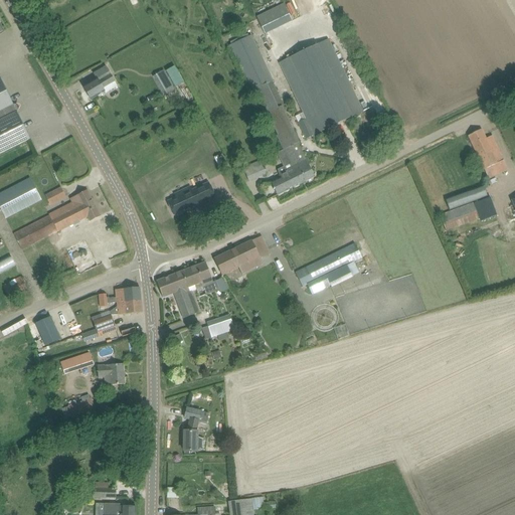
[(282,3),(253,16),(263,34),(290,21),(282,3)]
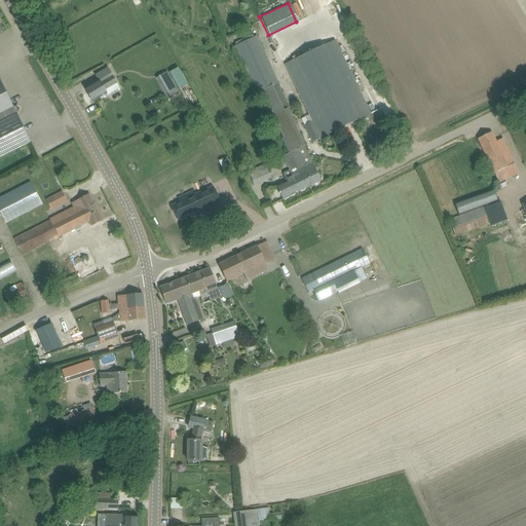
[(283,138),(282,139),(289,154),(290,153),(306,188),(322,181),(304,146),(305,145),(288,109),(290,108),(257,36),(233,47),(256,94),(258,92),(269,116),(271,115),(283,138)]
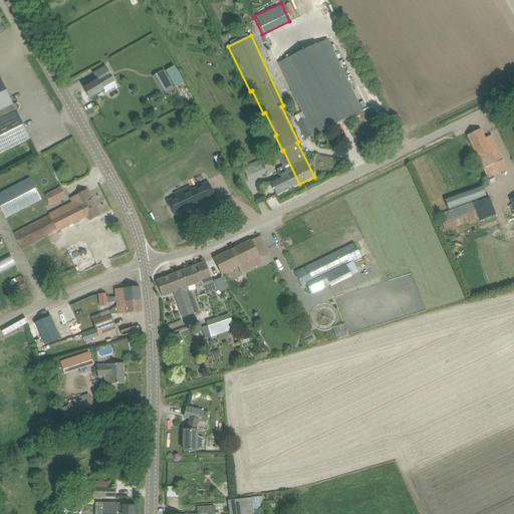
[(362,111),(358,102),(326,39),(277,64),(304,117),(312,136),(362,111)]
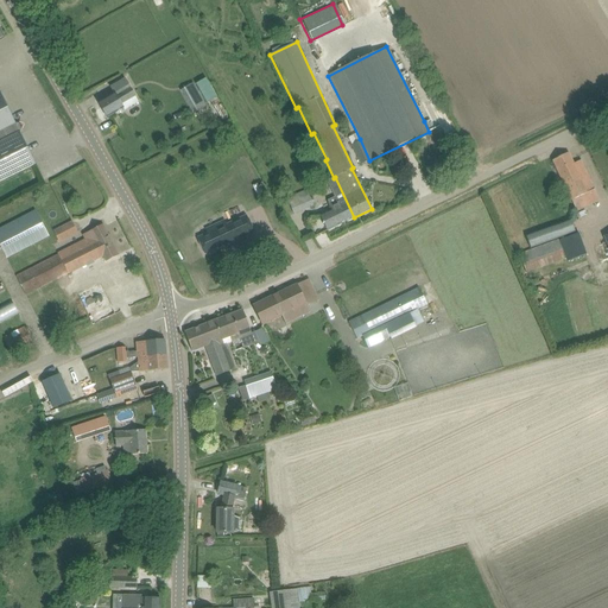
[(125,78),(120,81),(111,87),(114,94),(99,103),(107,118),(124,108),(125,111),(139,102),(125,78)]
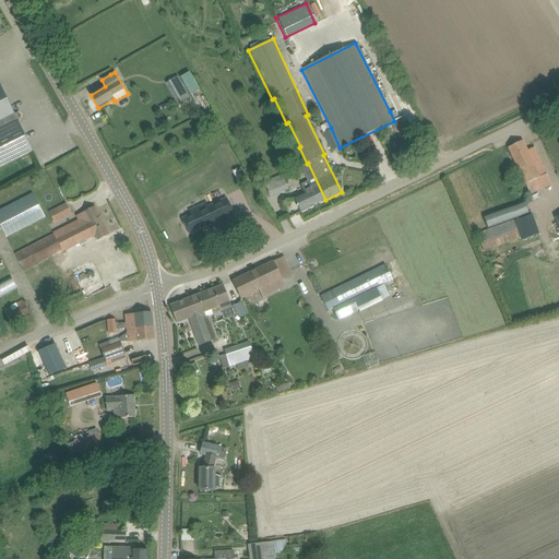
[(0,166),(32,152),(18,122),(19,120),(16,115),(14,114),(0,84),(0,166)]
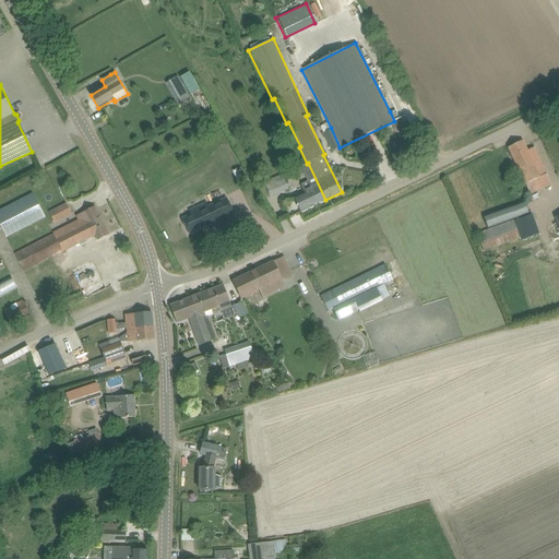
[(190,98),(186,90),(177,95),(181,103),(190,98)]
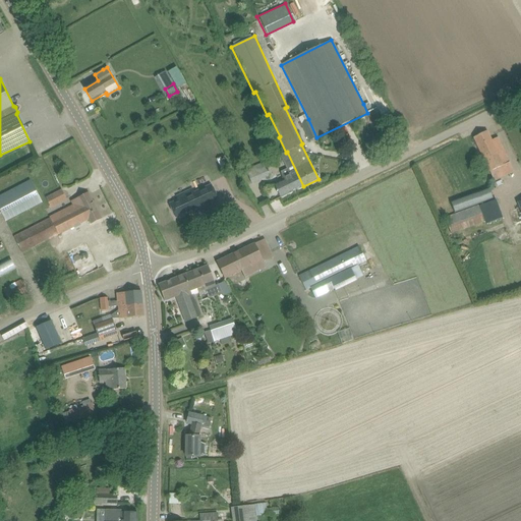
[(513,171),(502,147),(498,137),(491,140),(486,131),(473,137),(478,147),(493,180),(513,171)]
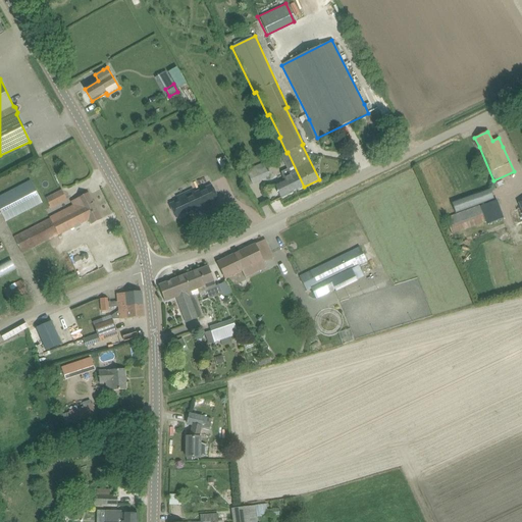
[(281,198),(304,187),(288,152),(286,153),(280,156),(288,170),(280,173),(283,179),(273,185),(277,193),(278,192),(281,198)]
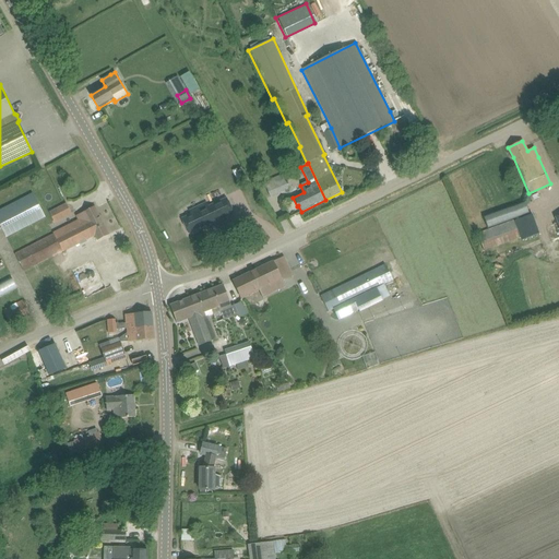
[(287,190),(281,176),(275,178),(282,192),(287,190)]
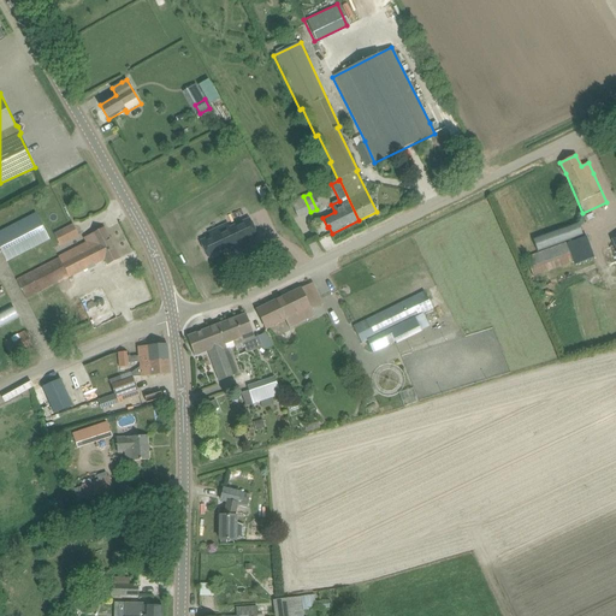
[(49,241),(35,214),(0,231),(0,249),(7,262),(49,241)]
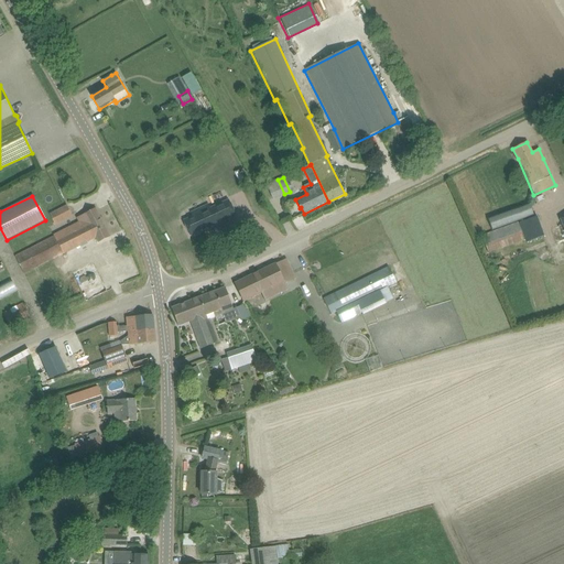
[(229,201),(210,209),(208,204),(190,213),(193,217),(184,221),(191,235),(206,228),(236,215),(229,201)]
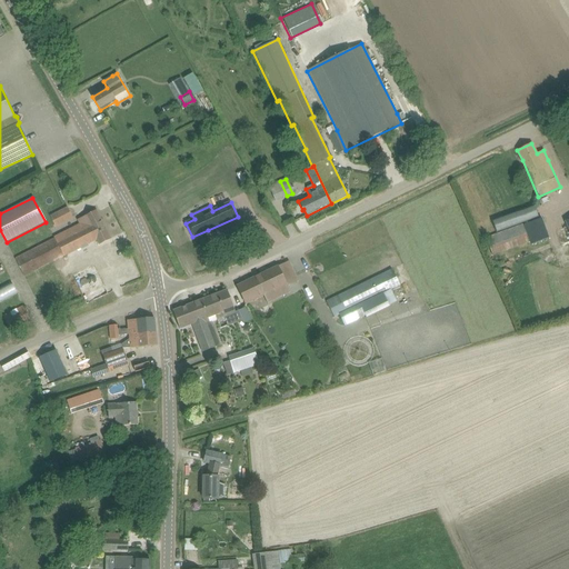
[(532,208),(490,219),(493,229),(536,218),(532,208)]
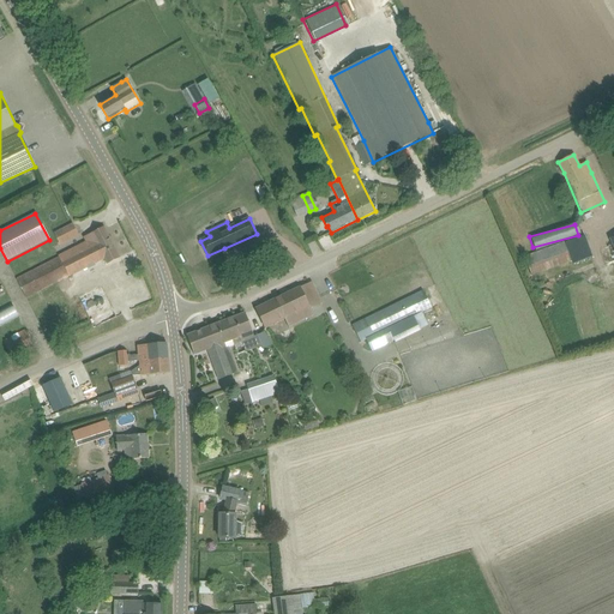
[(62,244),(78,236),(72,226),(58,234),(62,244)]
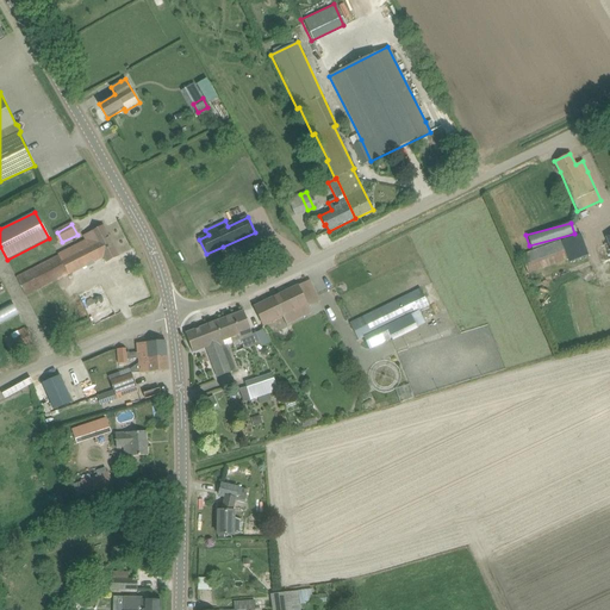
[(92,232),(86,235),(82,236),(85,242),(68,250),(57,255),(58,256),(16,278),(25,297),(68,277),(103,259),(105,263),(109,261),(118,256),(104,226),(92,232)]
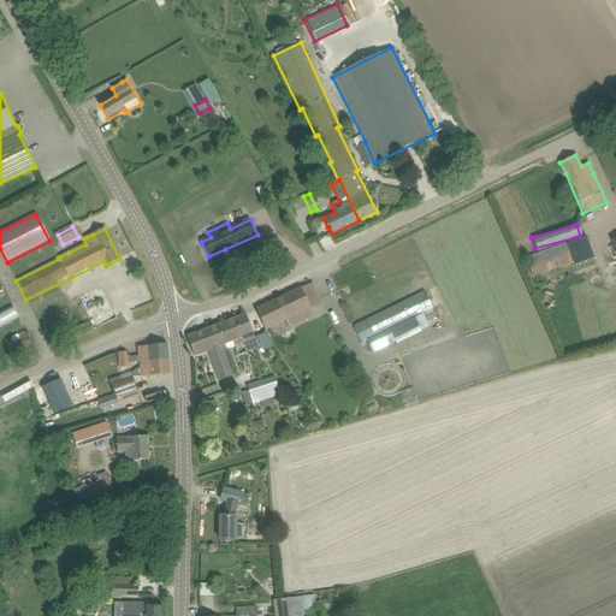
[(593,259),(586,237),(568,244),(568,243),(526,258),(533,278),(573,262),(574,265),(593,259)]
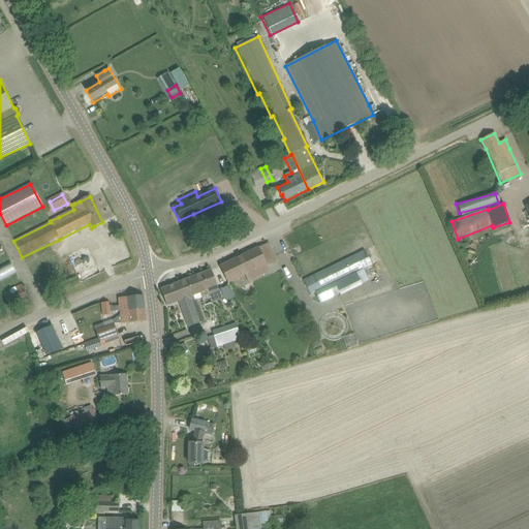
[(267,263),(267,265),(276,260),(268,244),(221,267),(228,282),(267,263)]
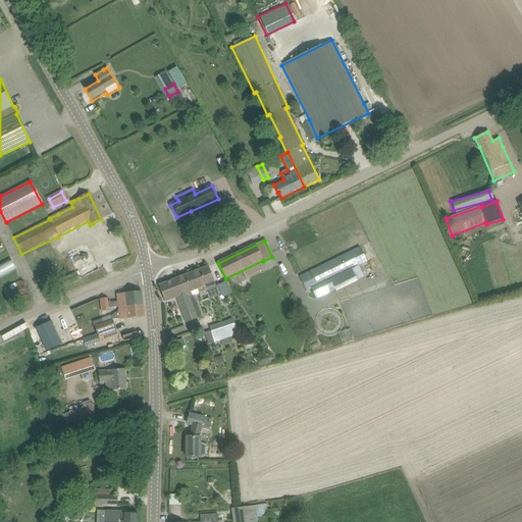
[(359,247),(300,276),(307,292),(311,290),(351,270),(367,263),(359,247)]
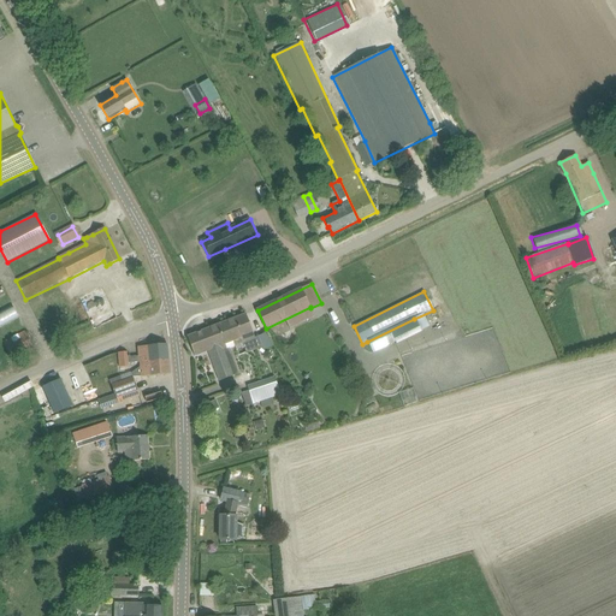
[(12,307),(0,312),(0,325),(17,318),(12,307)]
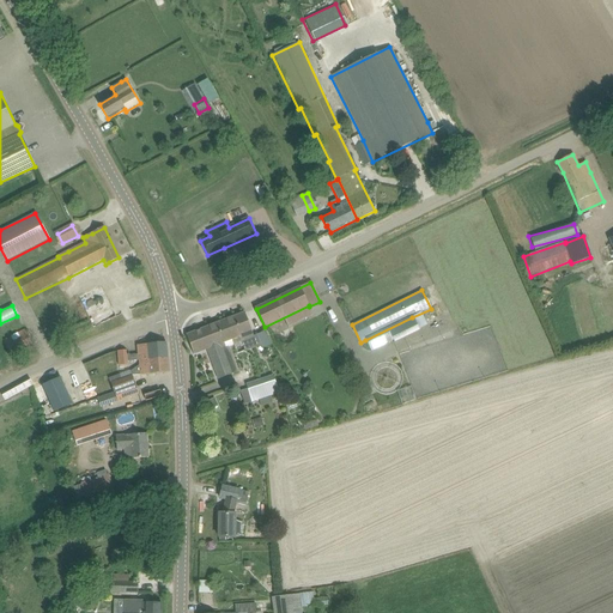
[(225,320),(236,349),(242,346),(242,343),(254,338),(244,313),(225,320)]
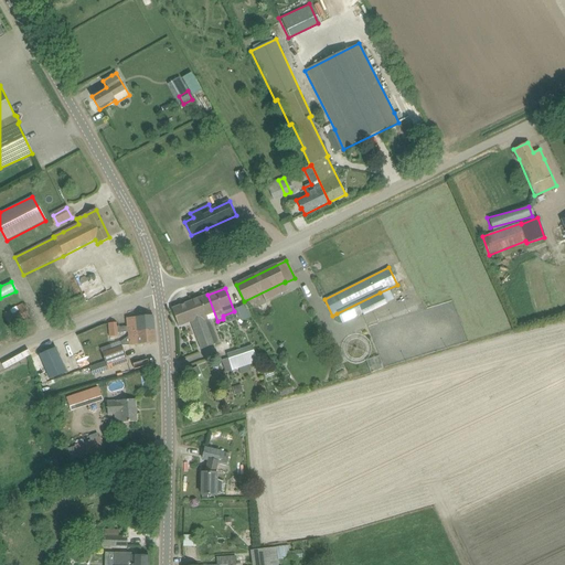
[(208,295),(192,301),(200,319),(202,319),(203,322),(206,321),(208,320),(209,321),(215,318),(216,321),(217,321),(208,295)]
